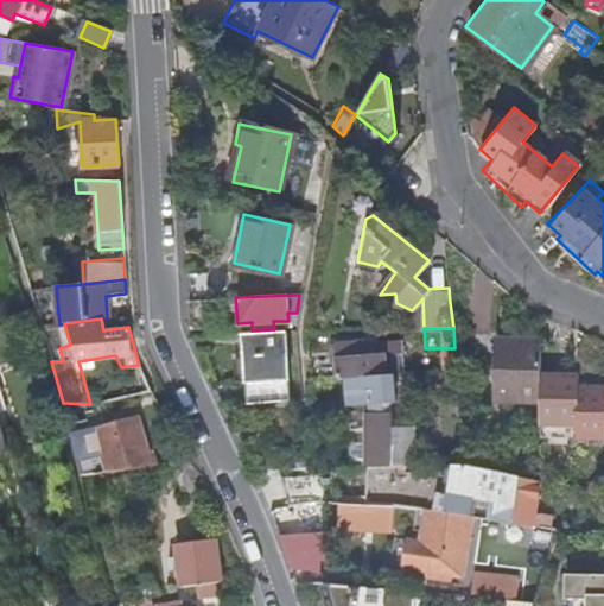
[(252,330),(242,332),(245,355),(250,355),(254,398),(288,398),(288,376),(285,329),(274,329),(252,330)]
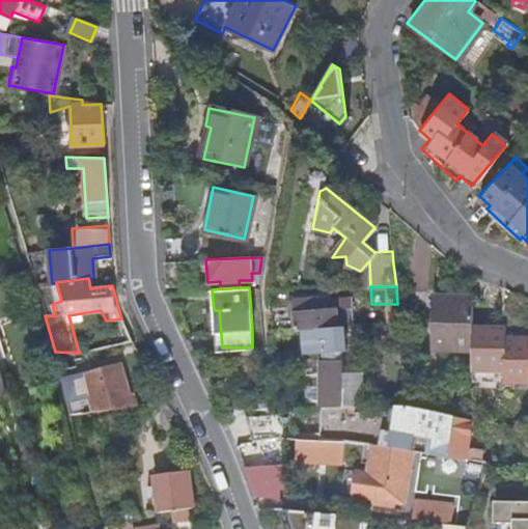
[(473,297),(434,296),(433,350),(471,352),(473,297)]
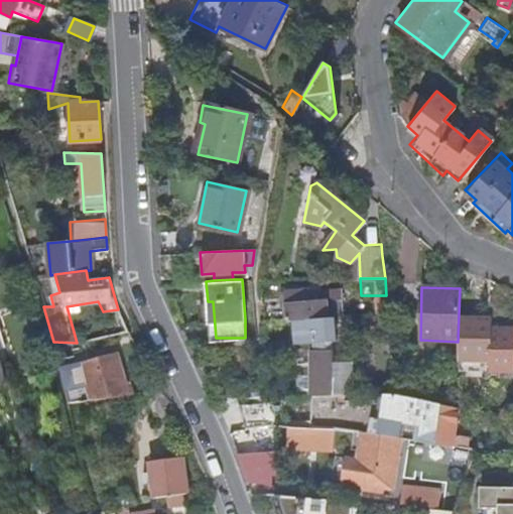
[(328,316),(340,315),(338,298),(337,298),(307,301),(306,294),(306,290),(282,292),(286,322),(328,316)]
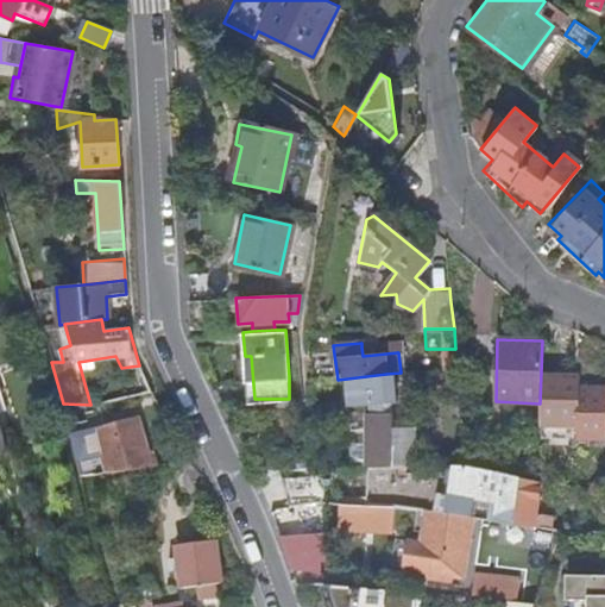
[(386,374),(338,380),(341,402),(384,407),(386,374)]
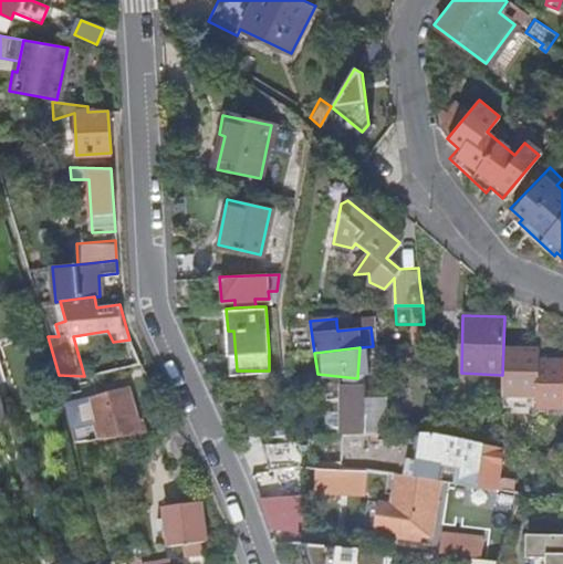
[(530,350),(504,351),(503,394),(537,395),(537,407),(562,406),(562,358),(540,359),(530,359),(530,350)]
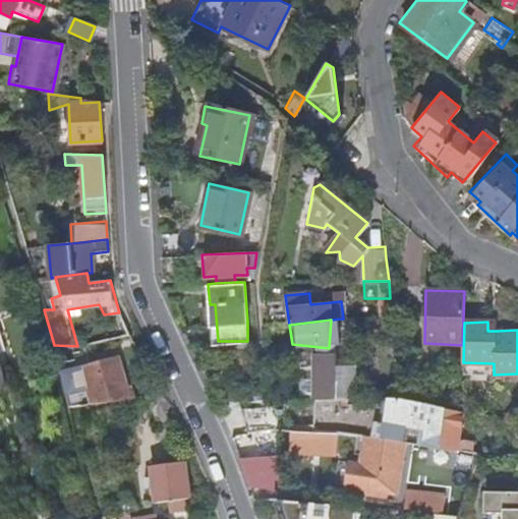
[(496,322),(487,322),(487,331),(497,331),(496,322)]
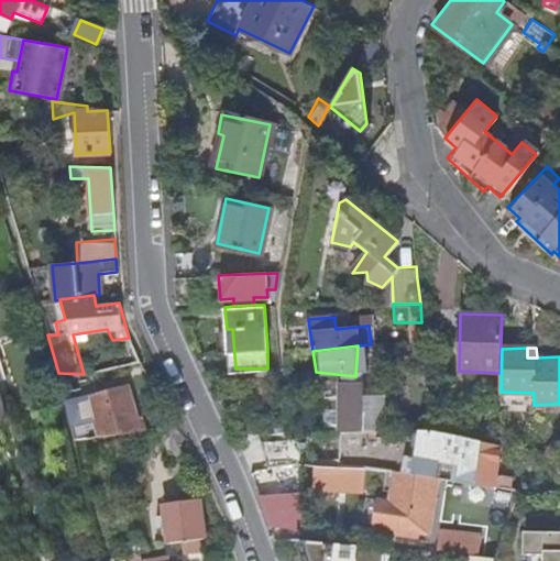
[(270,402),(266,375),(240,378),(243,404),(270,402)]
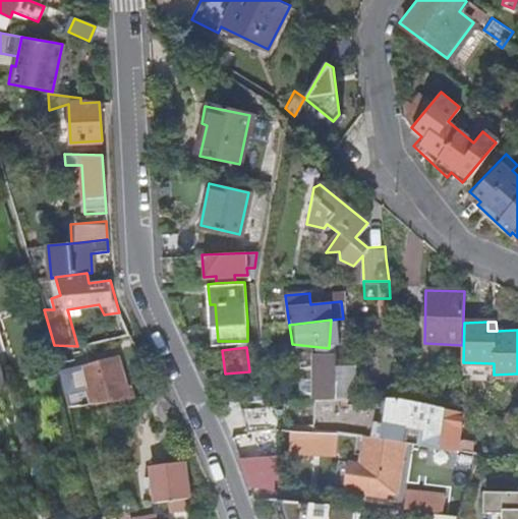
[(312,355),(314,399),(354,398),(352,365),(333,366),(333,354),(312,355)]
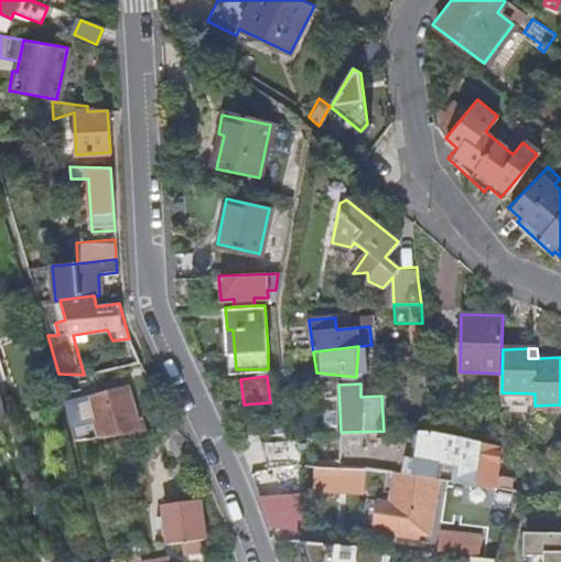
[(109,396),(126,390),(125,385),(107,390),(109,396)]
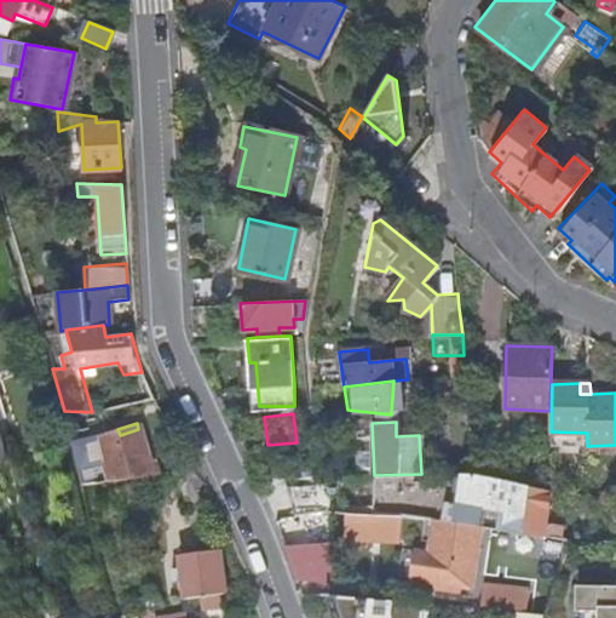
[(108,480),(151,474),(138,429),(120,435),(117,429),(99,435),(108,480)]
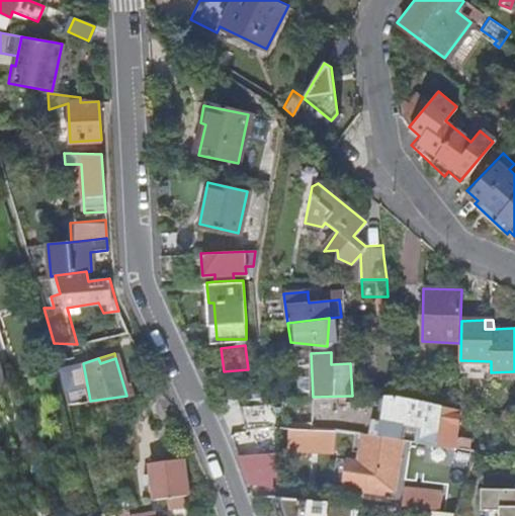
[(276,425),(268,404),(239,406),(246,430),(276,425)]
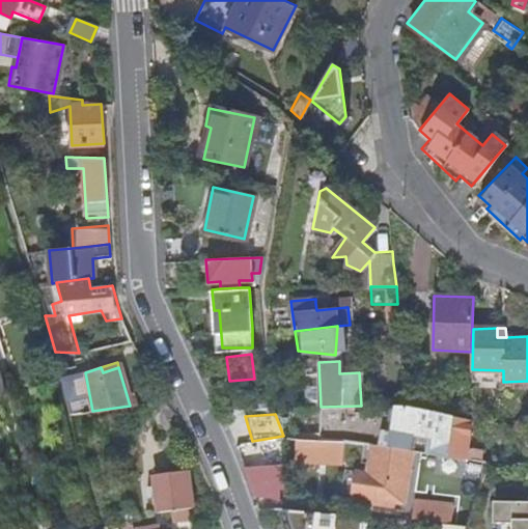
[(435,416),(423,452),(477,460),(479,449),(463,447),(467,421),(435,416)]
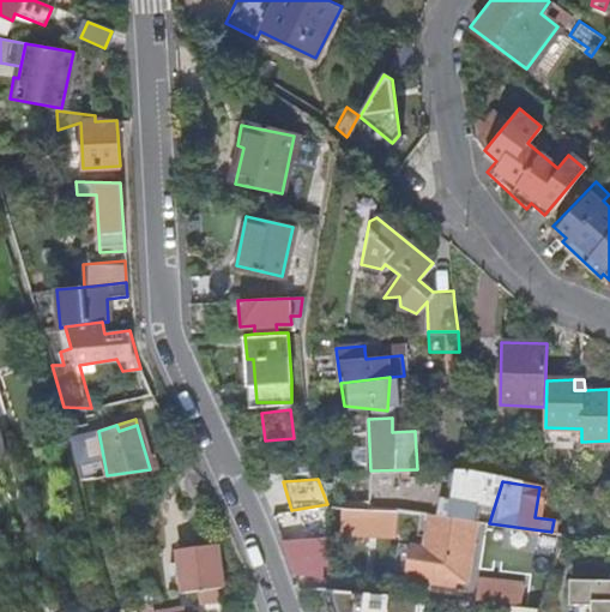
[(393,513),(339,510),(339,533),(392,535),(393,513)]
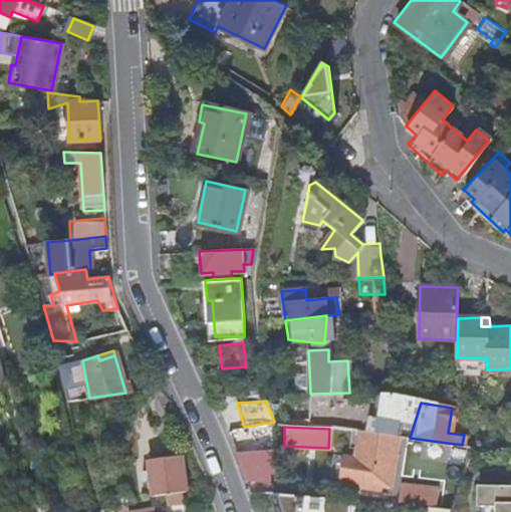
[(396,435),(358,430),(356,454),(345,454),(343,481),(361,483),(384,485),(391,486),(396,435)]
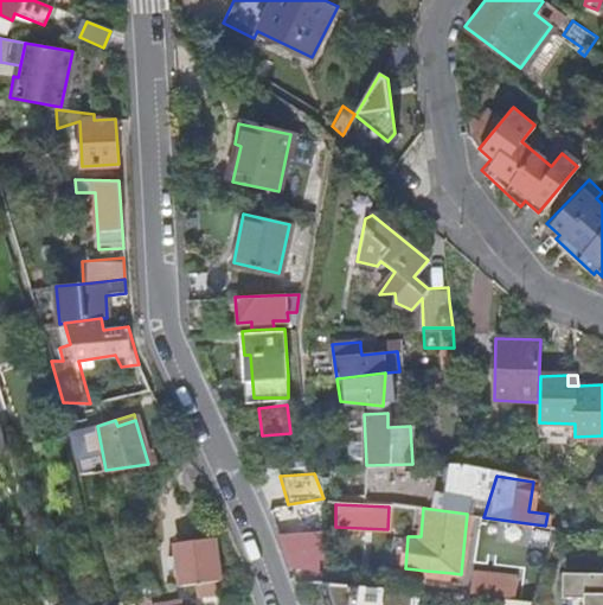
[(318,526),(276,527),(288,560),(324,565),(318,526)]
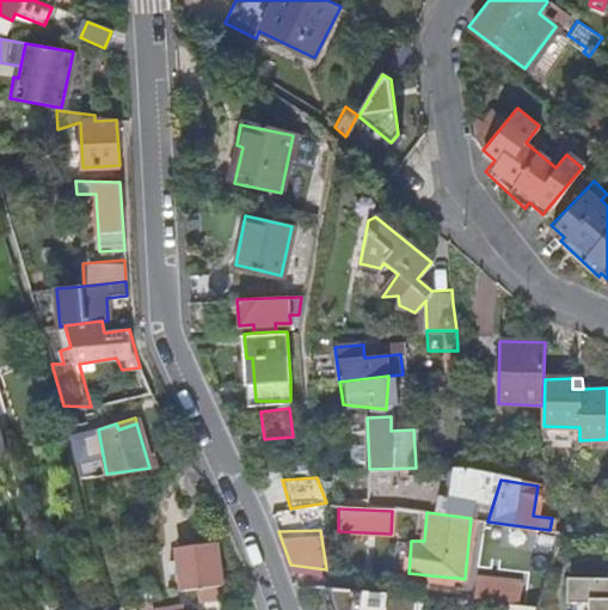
[(220,597),(214,543),(177,548),(183,590),(197,589),(200,601),(220,597)]
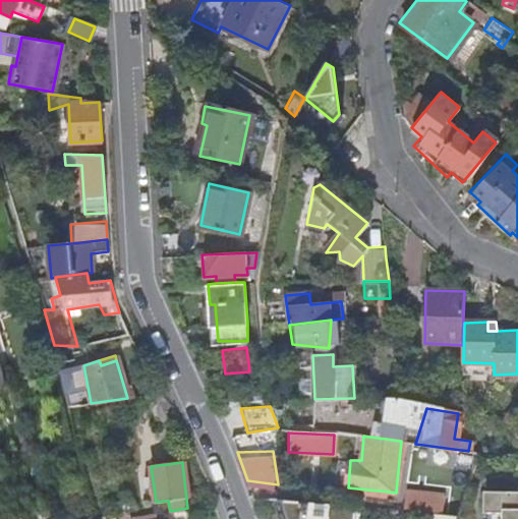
[(436,513),(454,514),(464,479),(446,477),(439,501),(436,513)]
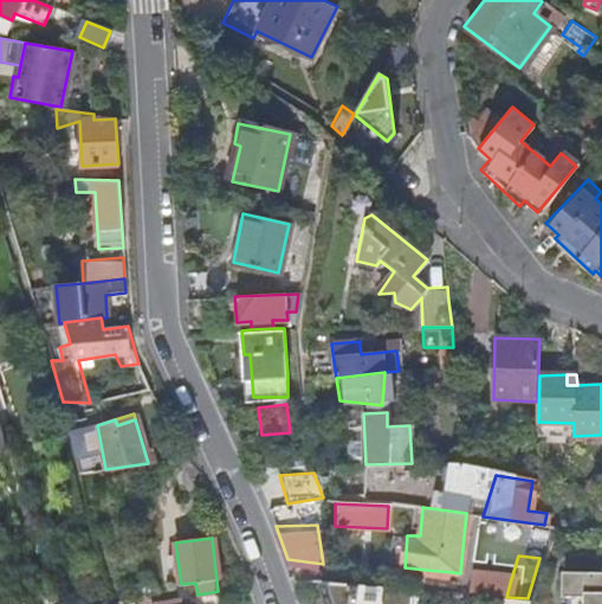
[(452,572),(426,570),(425,576),(451,579),(452,572)]
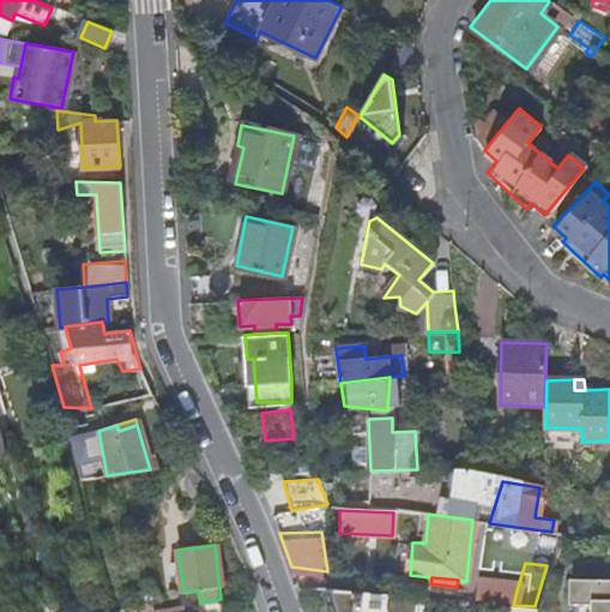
[(458,580),(457,587),(456,599),(478,601),(481,588),(481,583),(466,581),(458,580)]
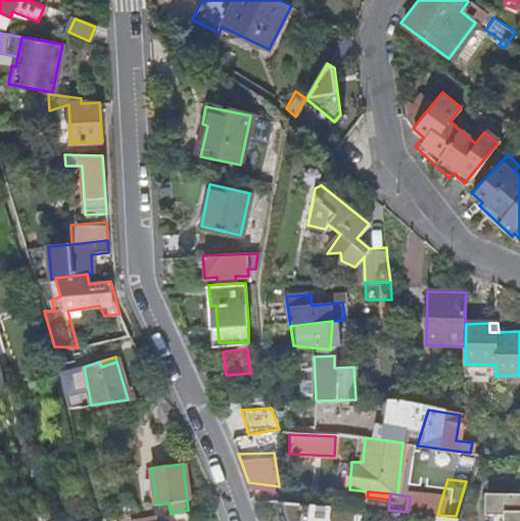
[(519,520),(519,493),(503,494),(503,513),(495,514),(495,520),(519,520)]
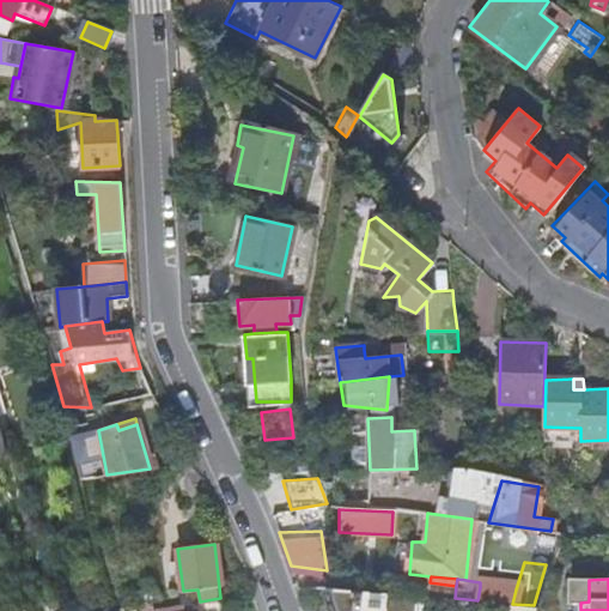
[(418,610),(419,590),(332,586),(330,610),(418,610)]
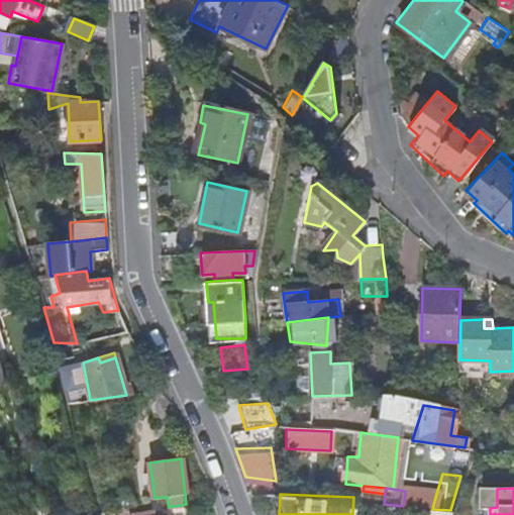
[(403,506),(430,508),(432,509),(435,497),(405,495),(403,506)]
